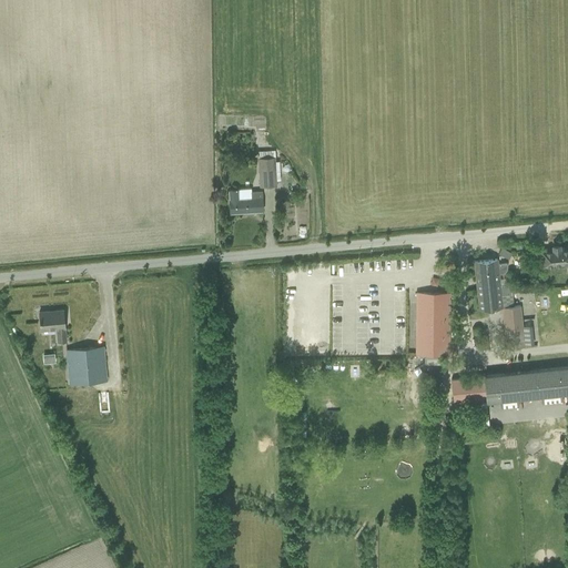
[(257,151),(260,186),(276,185),(274,150),(257,151)]
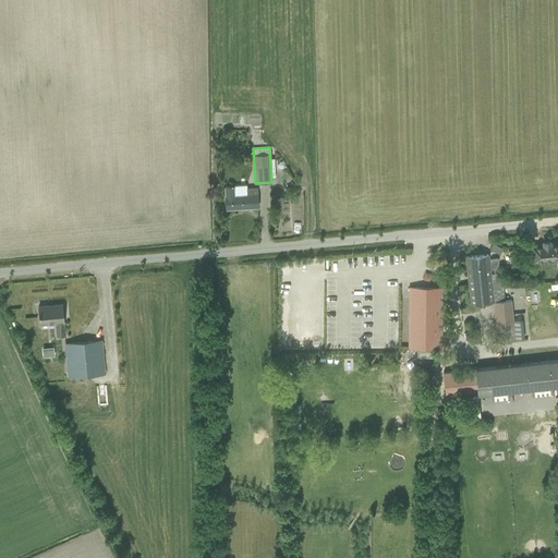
[(225,186),(225,198),(226,209),(258,207),(257,187),(246,189),(246,184),(233,185),(225,186)]
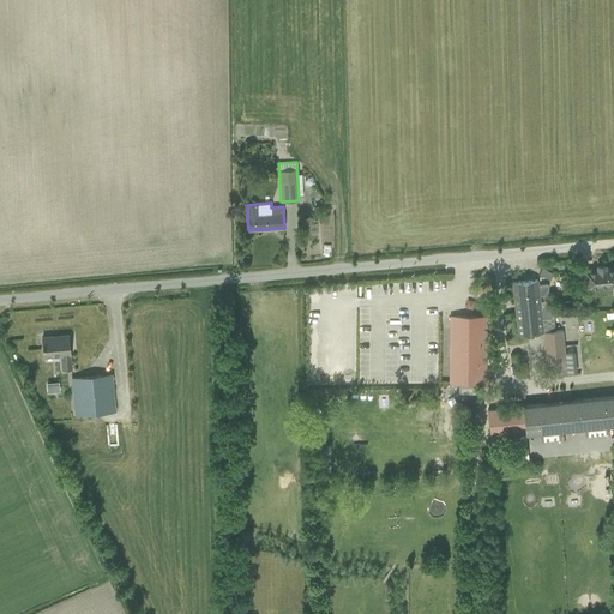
[(596,268),(583,270),(585,290),(613,287),(613,265),(606,266),(606,264),(596,265),(596,268)]
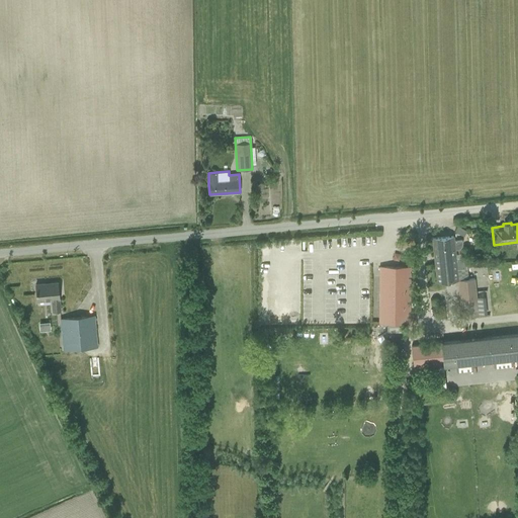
[(456,226),(453,232),(459,234),(462,229),(456,226)]
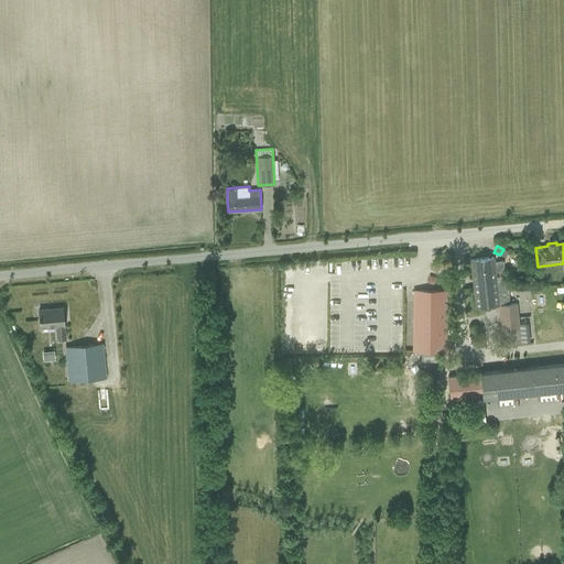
[(508,292),(507,282),(496,283),(495,271),(498,271),(499,271),(501,269),(502,268),(503,266),(502,261),(494,262),(494,257),(470,259),(472,270),(473,280),(475,307),(495,305),(495,311),(499,311),(499,313),(502,346),(521,344),(517,303),(498,305),(497,293),(508,292)]
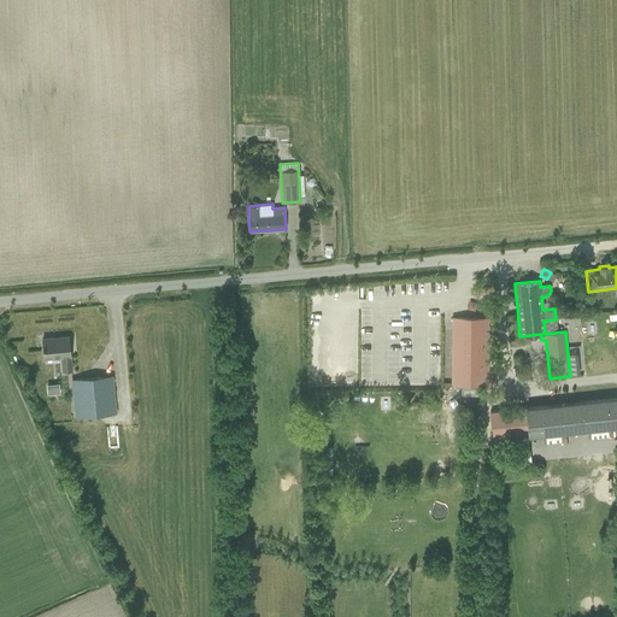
[(452,330),(452,386),(488,386),(488,330),(488,318),(452,318),(452,330)]
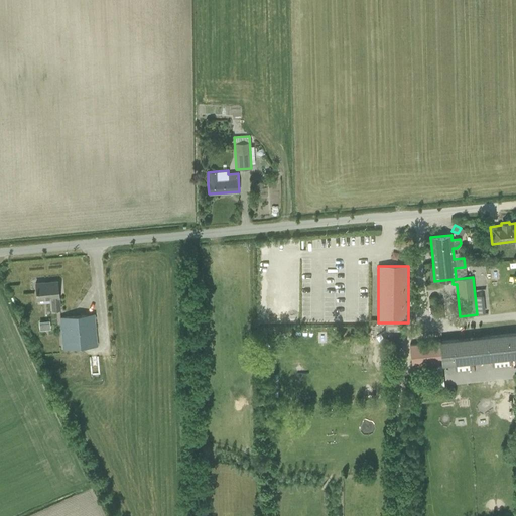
[(36,299),(51,298),(52,310),(59,309),(58,297),(57,281),(49,282),(49,283),(44,284),(44,282),(35,283),(36,299)]
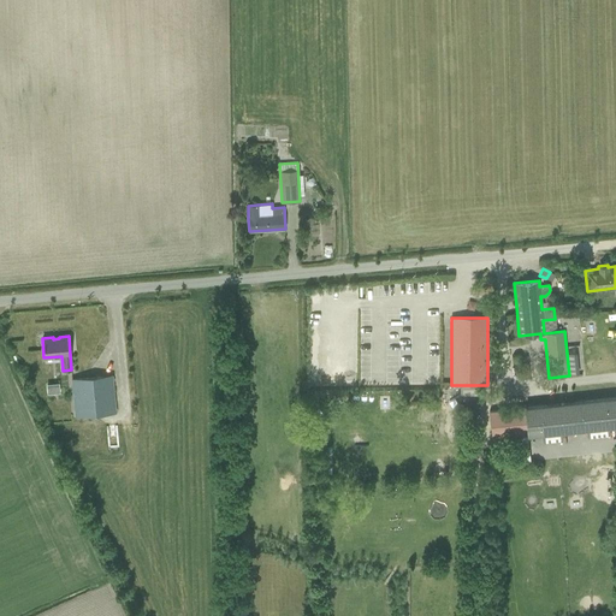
[(112,375),(71,379),(72,391),(75,408),(114,404),(113,388),(112,375)]
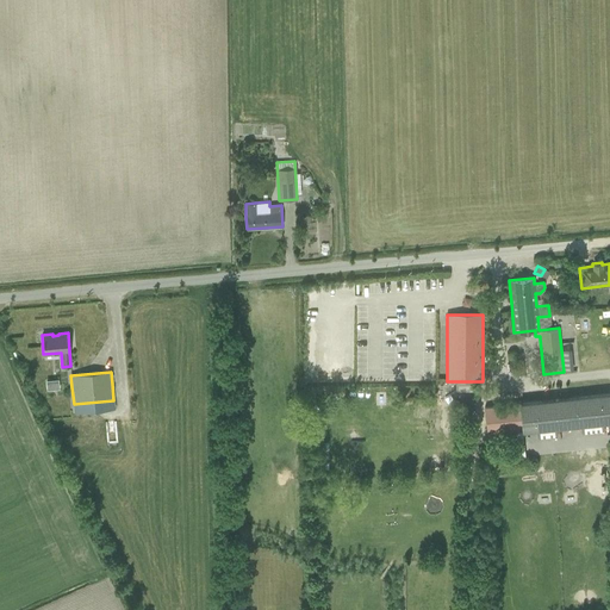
[(609,394),(520,404),(523,430),(609,421),(609,394)]
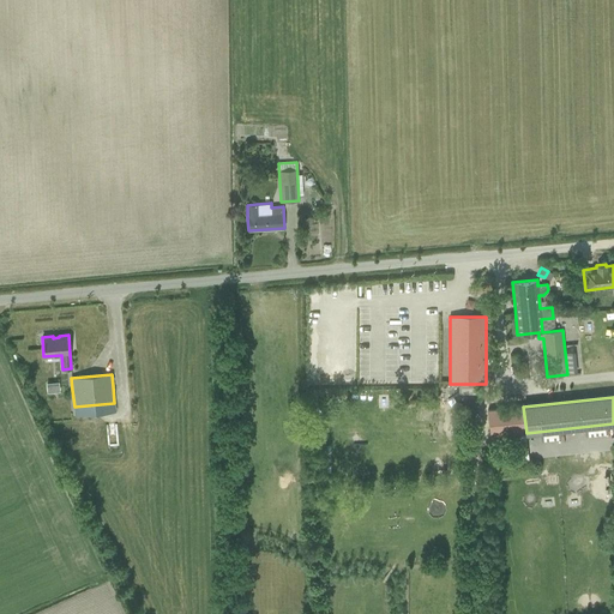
[(523,407),(487,410),(491,437),(527,433),(523,407)]
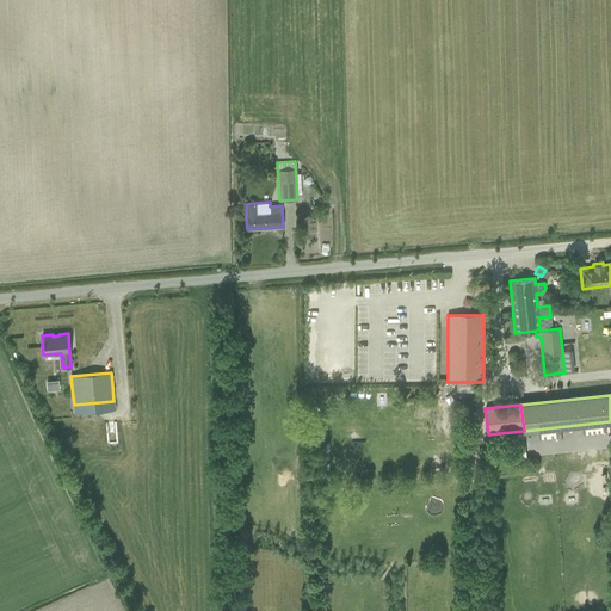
All buildings are outlined.
